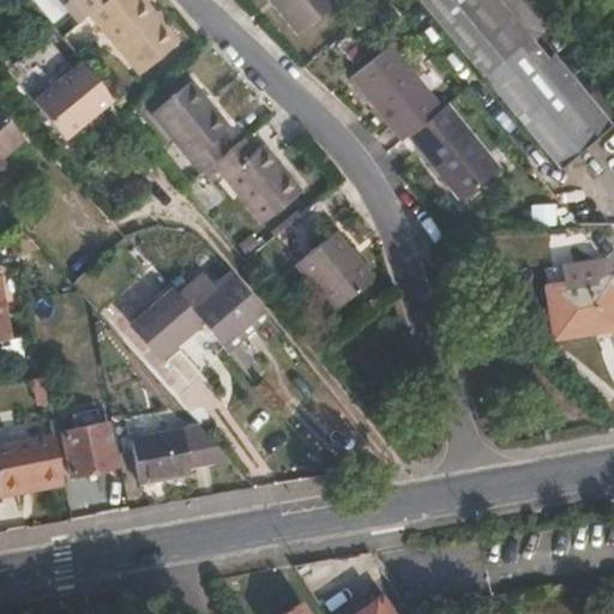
[(88,14),(106,0),(68,0),(70,1),(62,7),(77,24),(88,14)]
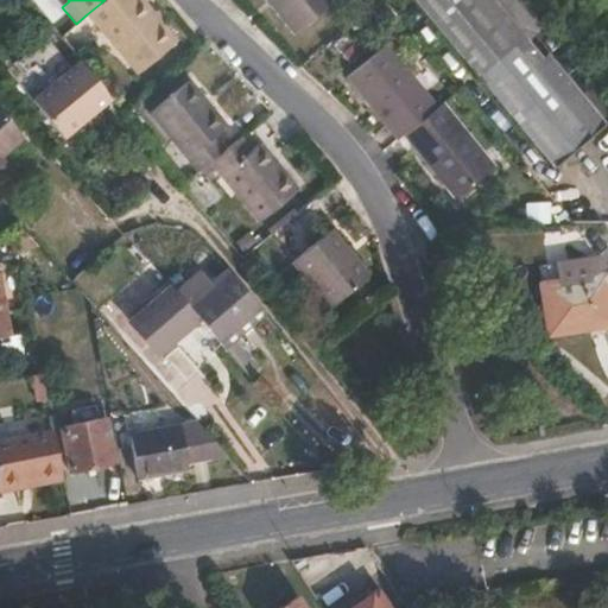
[(177,40),(143,0),(105,0),(87,14),(137,74),(177,40)]
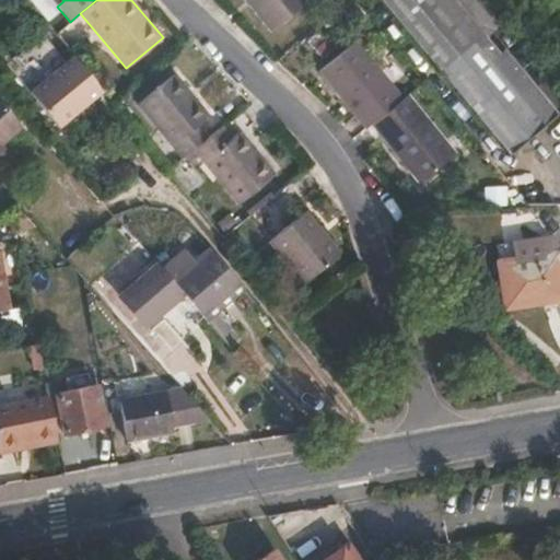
[(306,0),(244,0),(270,32),(308,1),(306,0)]
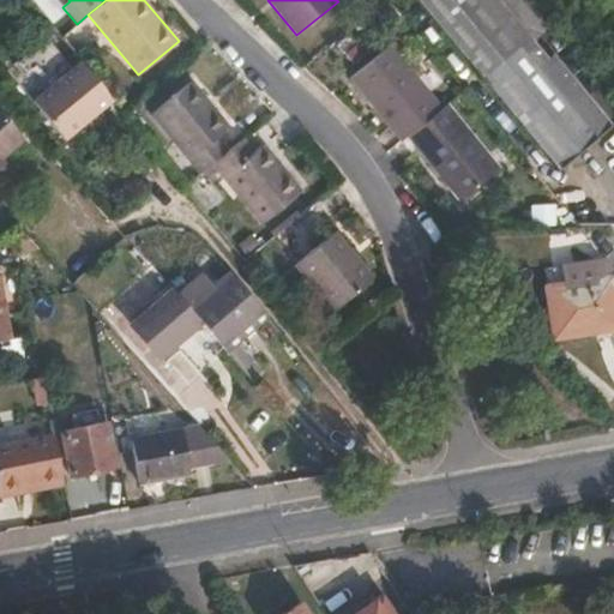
[(533,42),(498,0),(419,0),(560,169),(612,126),(553,55),(548,60),(533,42)]
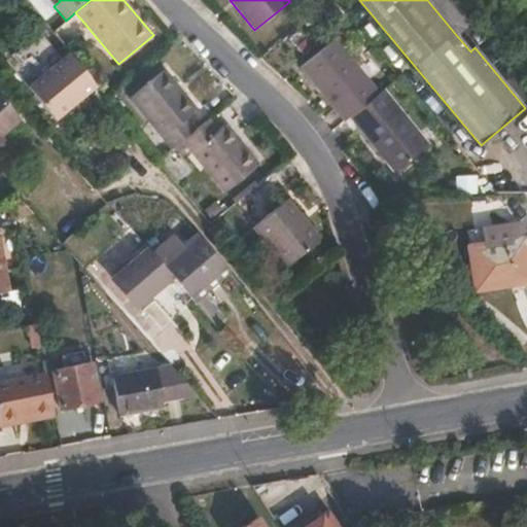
[(451,0),(427,0),(457,36),(471,24),(451,0)]
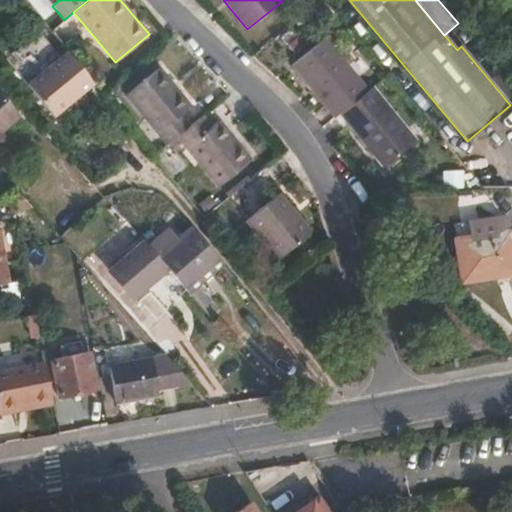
[(291,65),(335,118),(340,114),(369,90),(325,37),(291,65)]
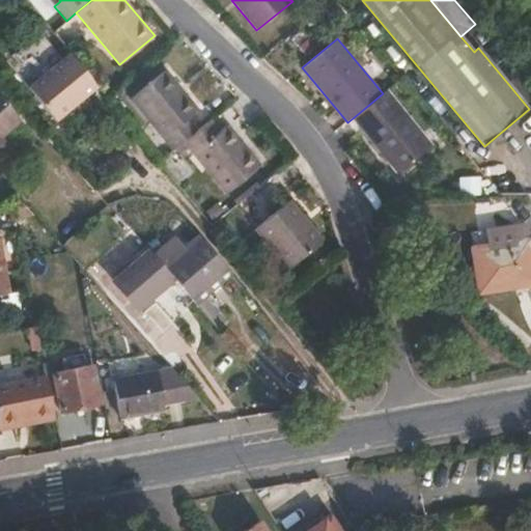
[(56,121),(98,87),(70,53),(28,87),(56,121)]
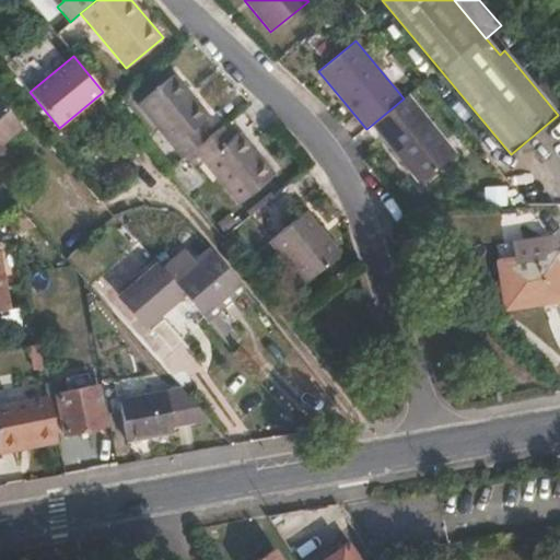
[(137,104),(182,159),(193,149),(207,138),(198,126),(210,116),(174,73),(137,104)]
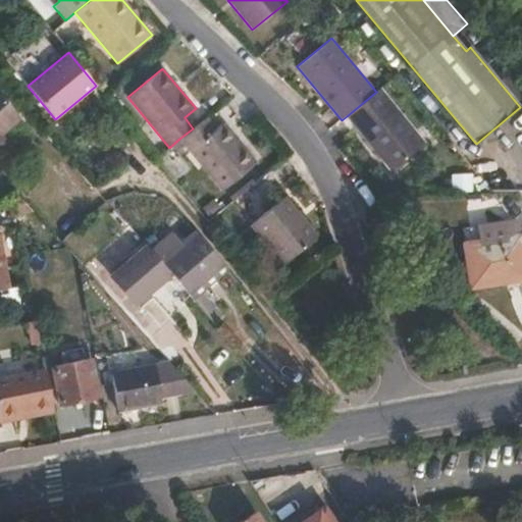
[(426,145),(380,88),(376,92),(347,116),(392,172),(426,145)]
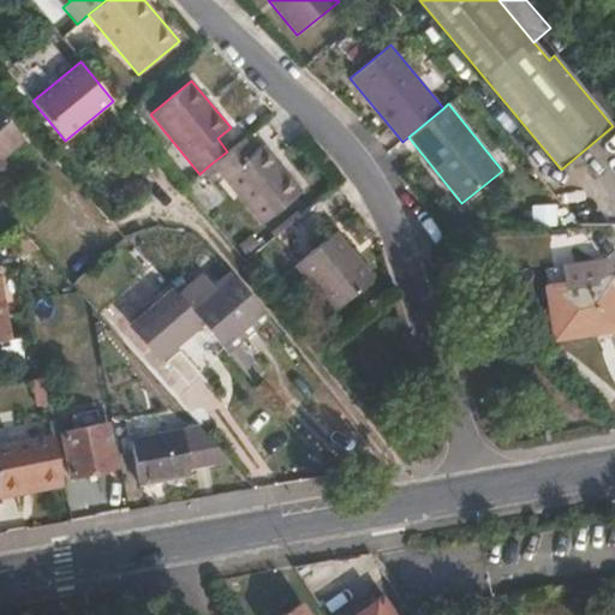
[(0,168),(0,167),(0,160),(1,160),(24,139),(0,112),(0,168)]
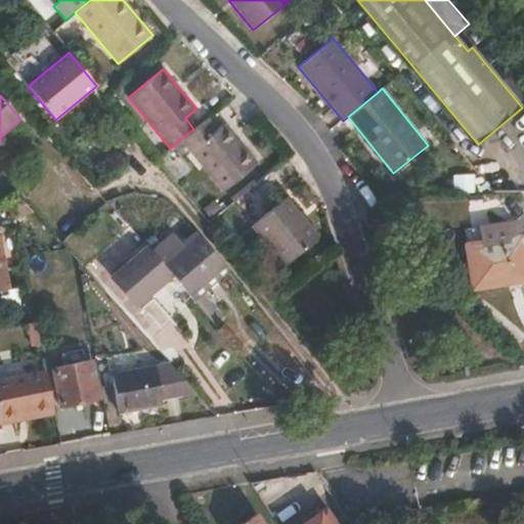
[(217,129),(207,118),(193,129),(180,139),(223,191),(258,163),(225,123),(217,129)]
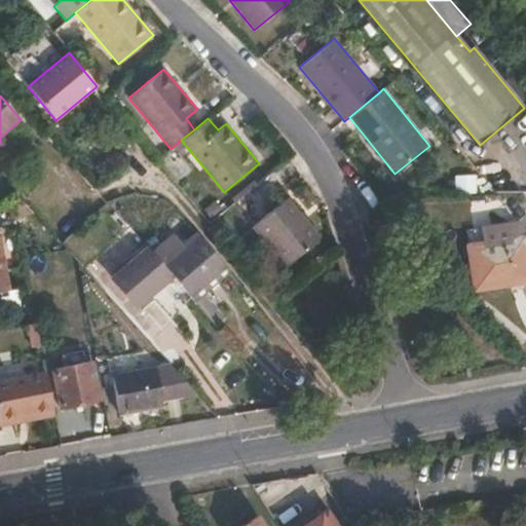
[(16,194),(14,195),(17,216),(33,213),(16,194)]
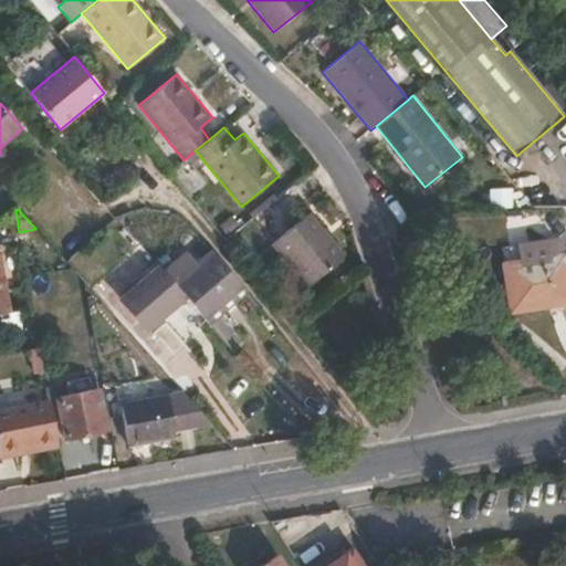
[(310,213),(271,244),(306,286),(345,255),(310,213)]
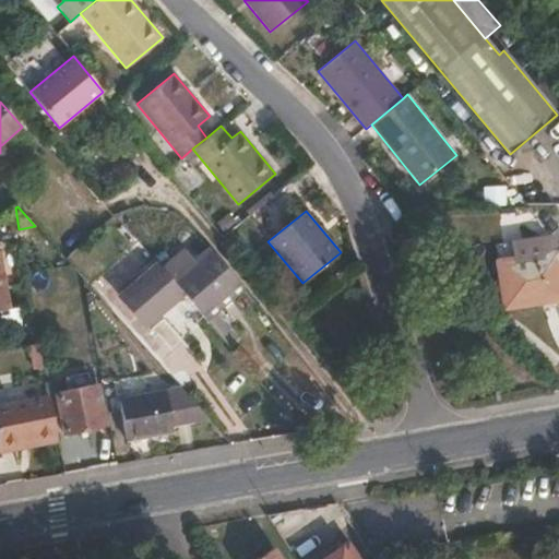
[(228,214),(216,224),(223,232),(235,223),(228,214)]
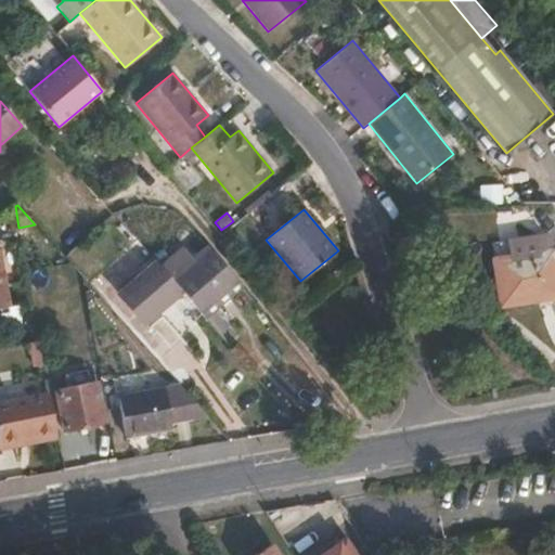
[(199,311),(237,279),(209,246),(194,258),(185,248),(163,268),(199,311)]
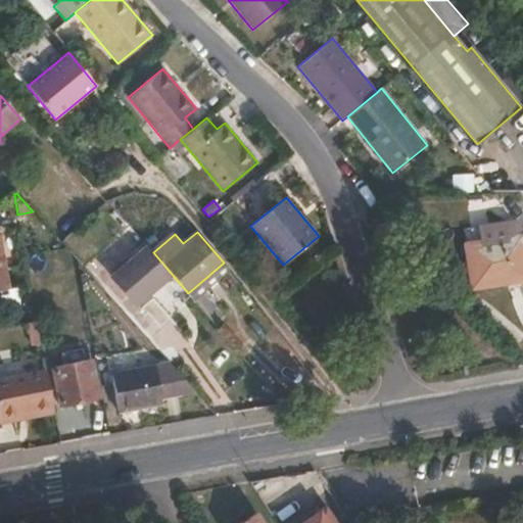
[(0,234),(0,233),(0,290),(9,289),(0,234)]
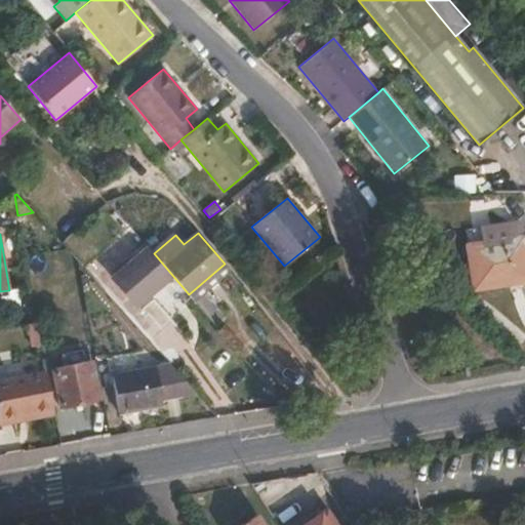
[(524,248),(523,236),(467,245),(473,290),(524,281),(524,248)]
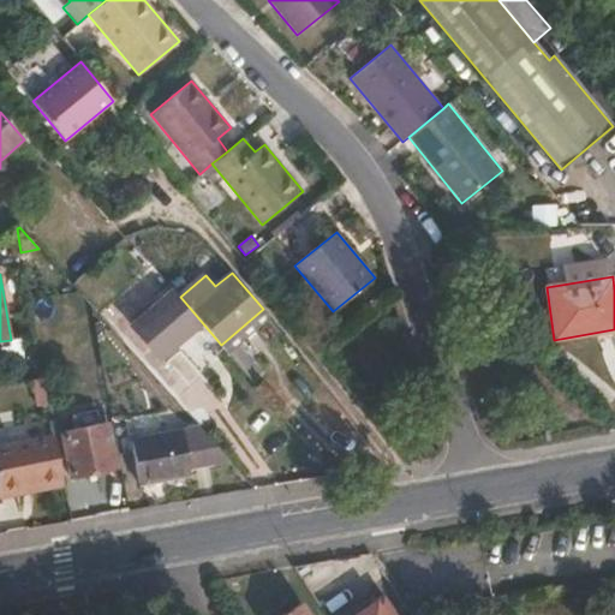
[(224,348),(221,345),(180,297),(174,290),(132,326),(165,364),(189,344),(206,363),(224,348)]
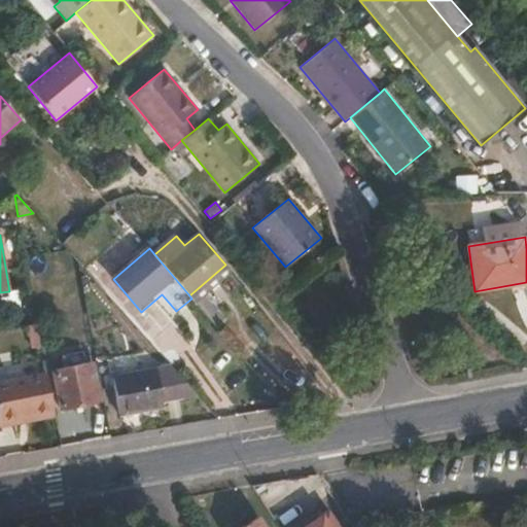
[(195,302),(232,271),(225,265),(189,295),(195,302)]
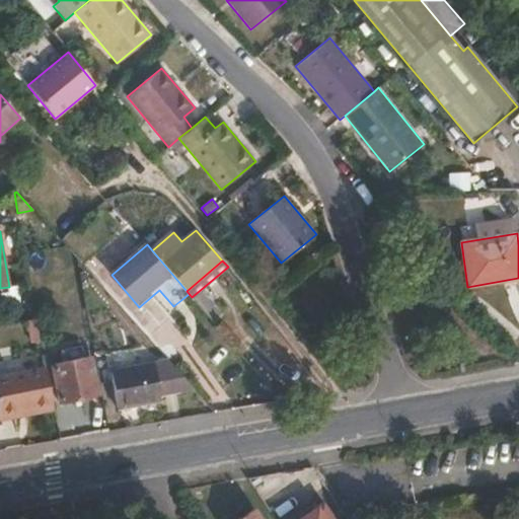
[(36,319),(26,320),(30,343),(41,342),(36,319)]
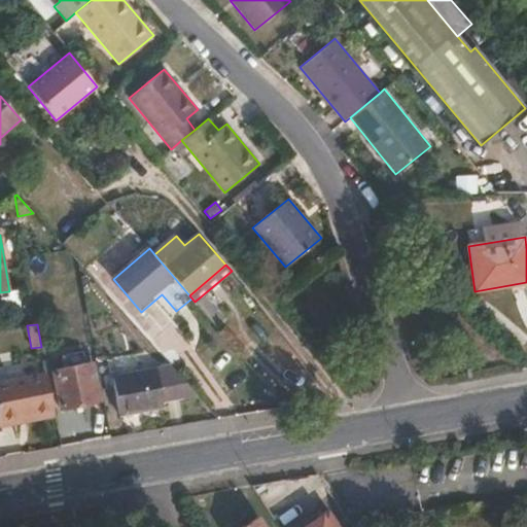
[(93,362),(51,372),(60,409),(100,400),(93,362)]
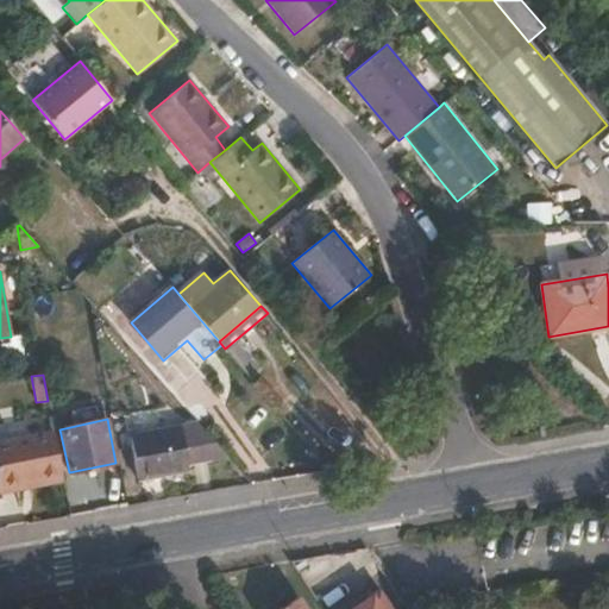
[(184,466),(228,457),(196,421),(130,434),(137,481),(186,471),(184,466)]
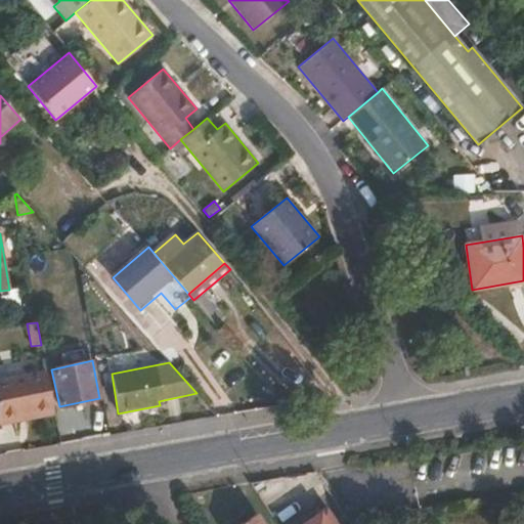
[(32,419),(54,413),(46,370),(0,380),(0,418),(31,412),(32,419)]
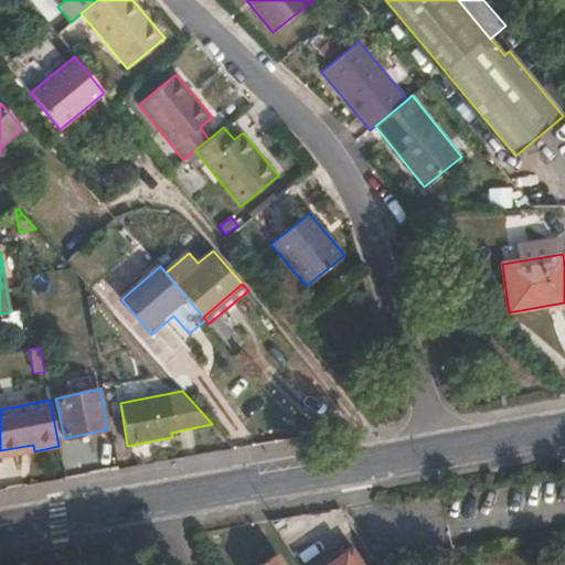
[(0,457),(34,451),(33,445),(0,450),(0,457)]
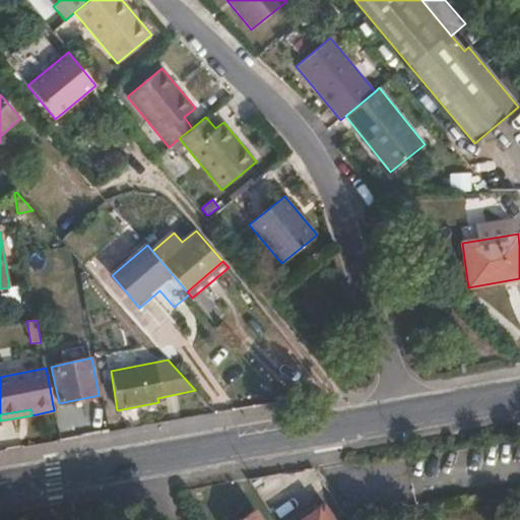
[(332,519),(323,505),(301,519),(332,519)]
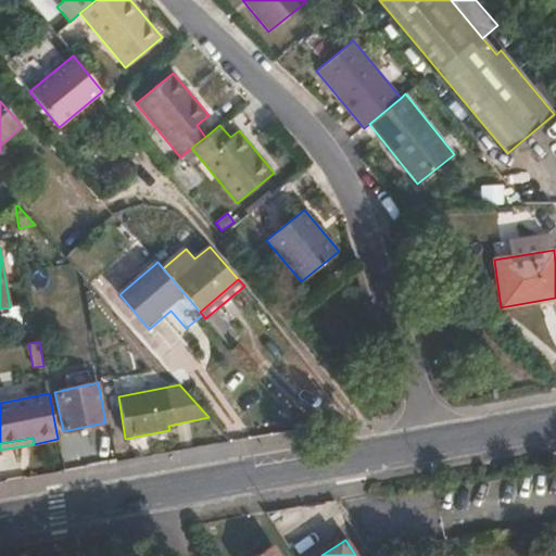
[(279,555),(273,543),(253,555),(279,555)]
